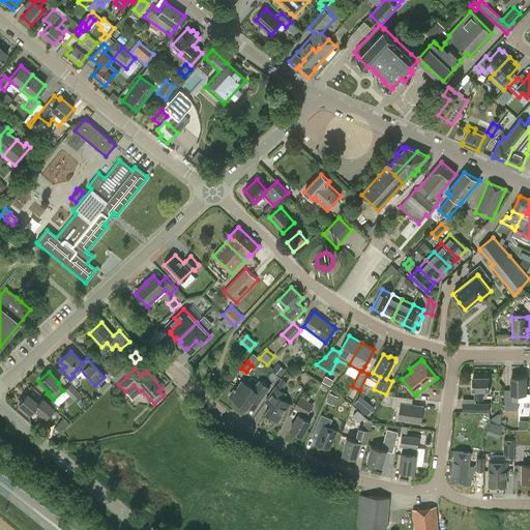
[(483,400),(483,390),(489,390),(489,377),(487,377),(487,376),(481,376),(481,377),(472,377),(472,390),(474,390),(474,400),(483,400)]
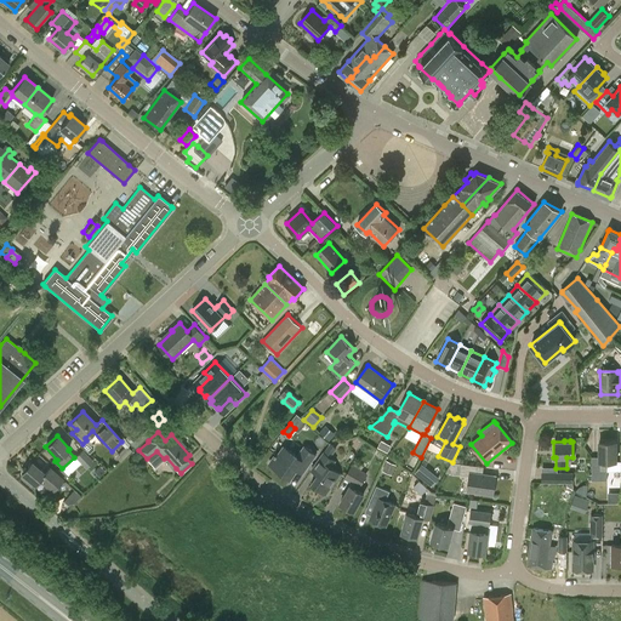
[(340,473),(331,467),(336,460),(329,455),(336,445),(330,442),(324,451),(323,451),(311,469),(318,476),(312,484),(325,494),(340,473)]
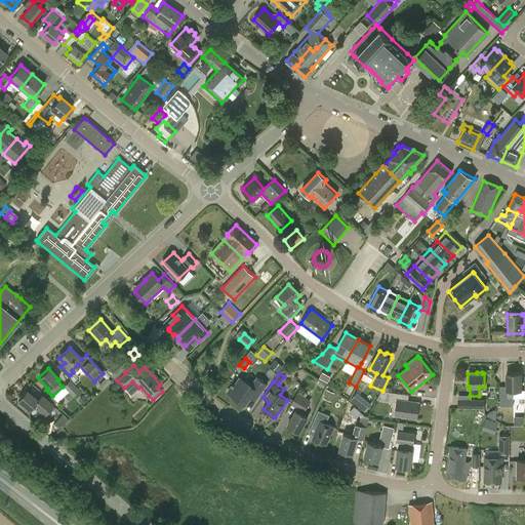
[(506,373),(506,386),(500,386),(500,406),(514,405),(514,390),(521,390),(521,373),(506,373)]
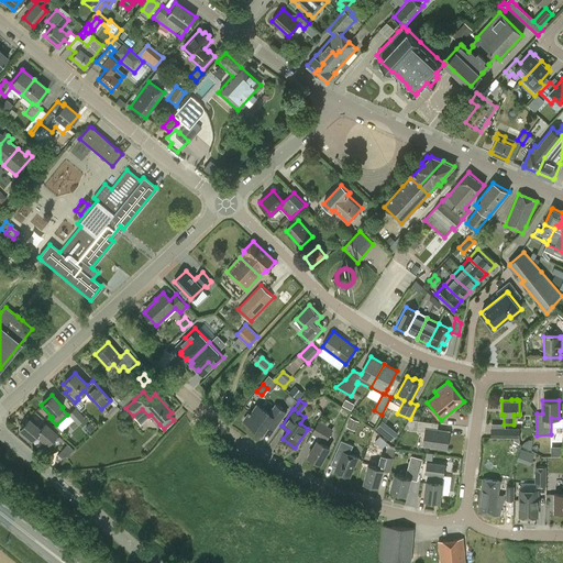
[(109,419),(120,409),(114,404),(108,411),(105,415),(109,419)]
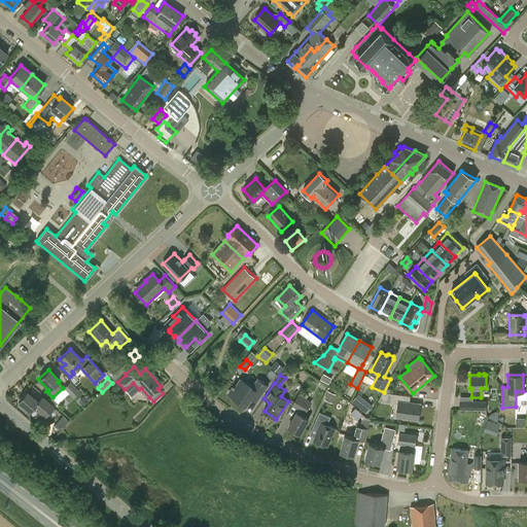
[(258,378),(251,387),(240,379),(236,386),(234,385),(233,387),(229,393),(246,406),(251,398),(256,402),(269,386),(258,378)]
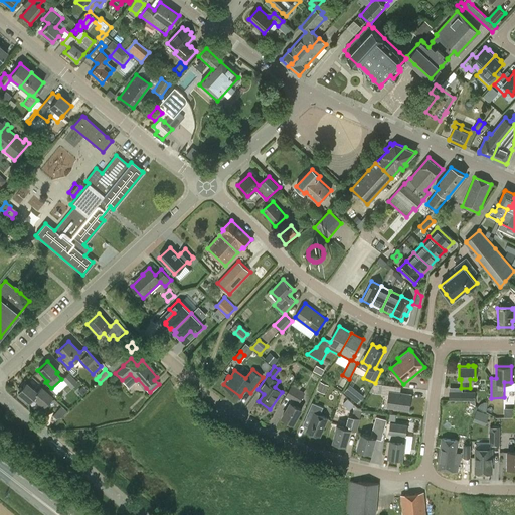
[(77,381),(68,372),(61,378),(70,387),(77,381)]
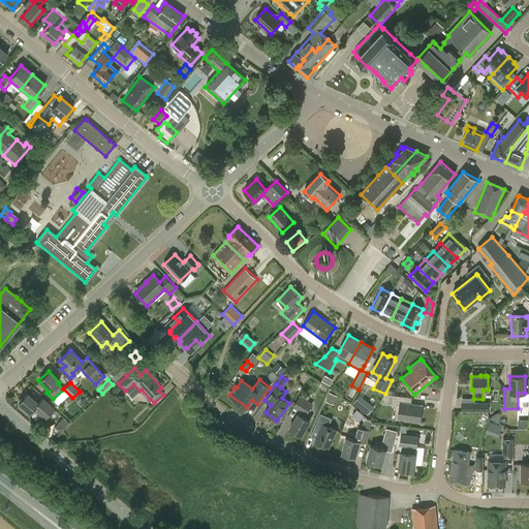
[(330,393),(325,400),(333,403),(337,397),(330,393)]
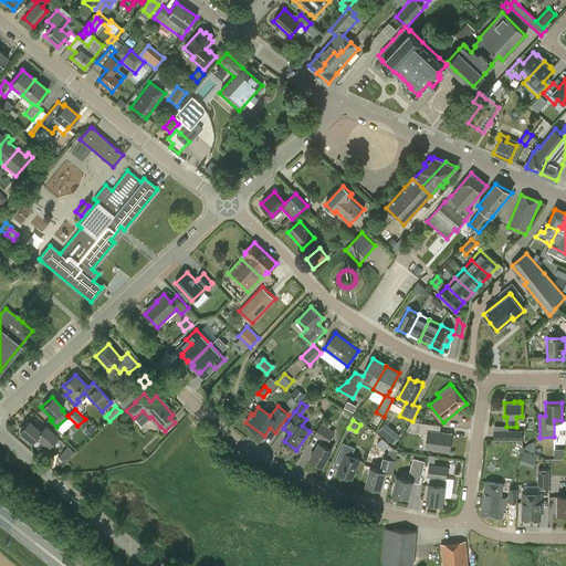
[(45,425),(40,431),(29,421),(19,432),(21,435),(19,437),(28,443),(30,441),(31,442),(35,438),(48,448),(59,436),(45,425)]
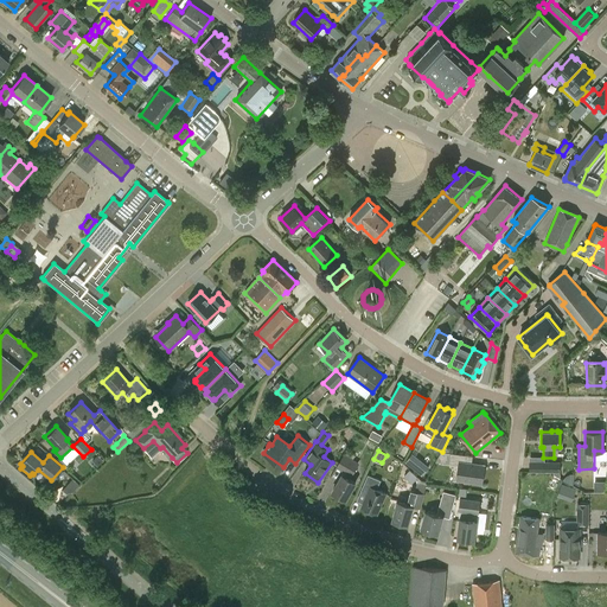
[(484,465),(472,464),(473,455),(441,452),(435,461),(459,465),(457,480),(481,484),(484,465)]
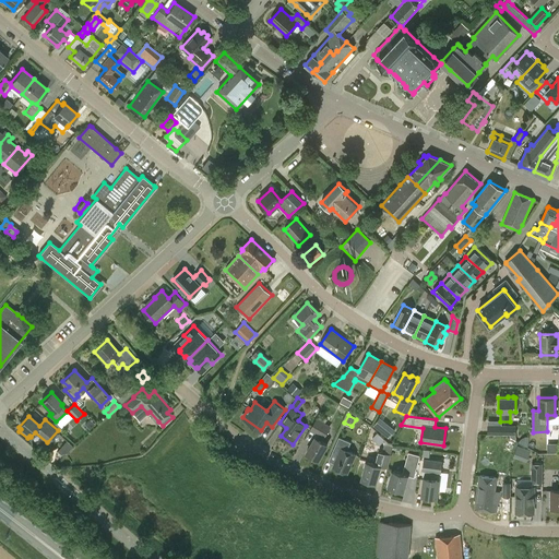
[(317,435),(316,438),(314,437),(306,453),(319,461),(328,444),(322,441),(331,426),(317,417),(309,430),(317,435)]
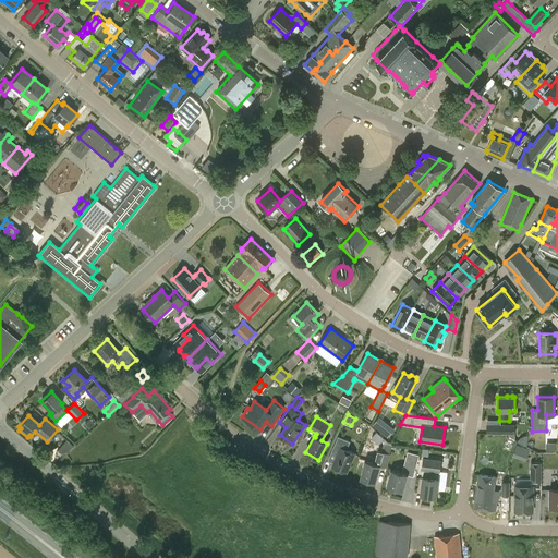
[(389,435),(393,425),(376,417),(372,426),(389,435)]
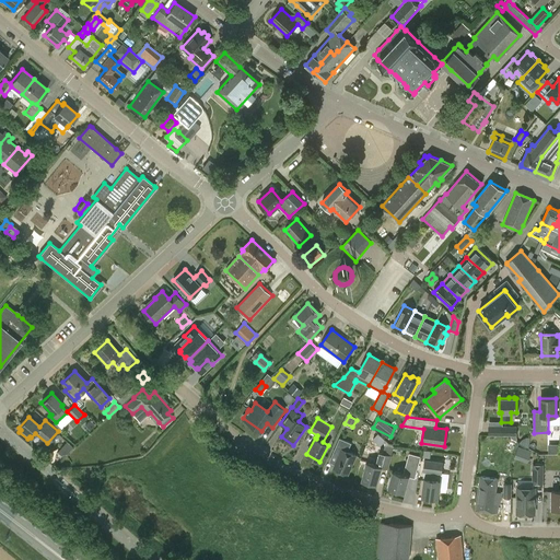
[(516,426),(501,426),(500,426),(500,435),(517,435),(516,426)]
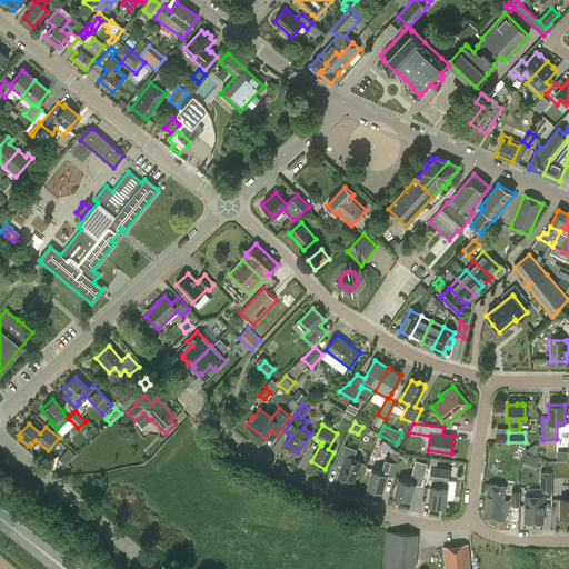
[(535,453),(538,446),(531,442),(528,450),(535,453)]
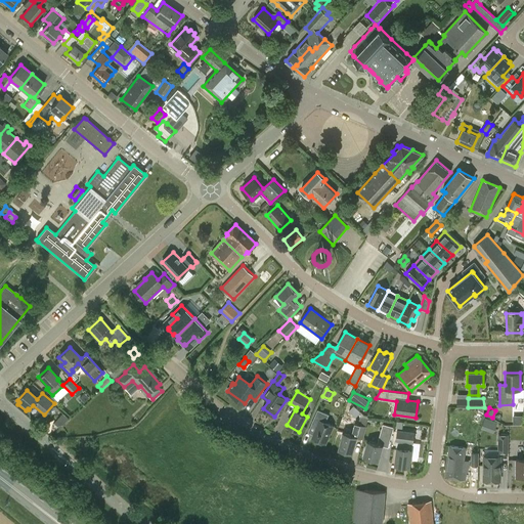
[(314,418),(319,420),(311,438),(325,444),(333,426),(325,423),(329,415),(317,409),(314,418)]
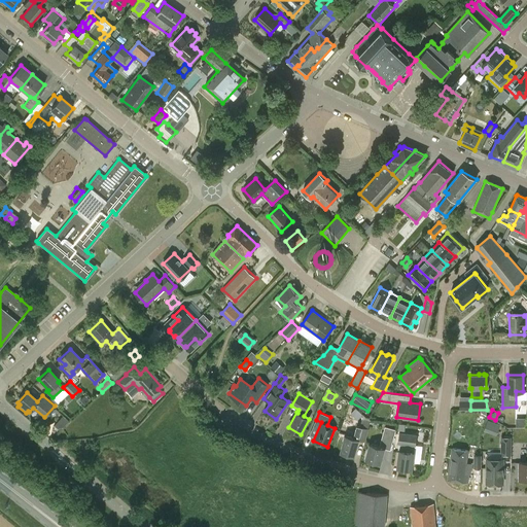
[(63,415),(55,425),(60,430),(69,420),(63,415)]
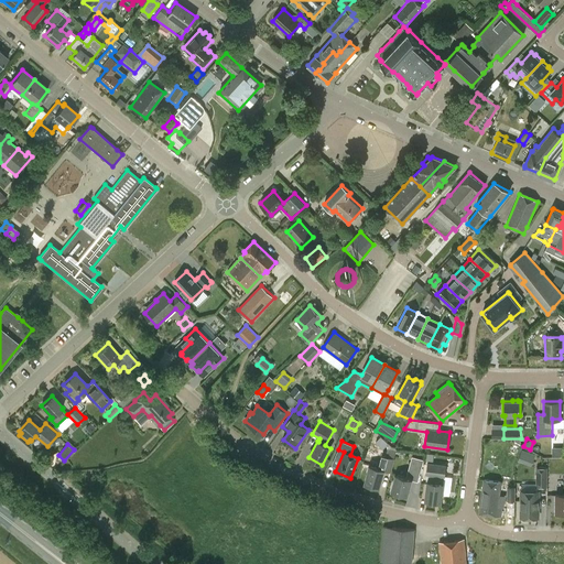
[(381,455),(378,468),(369,466),(364,484),(379,488),(383,472),(384,472),(391,473),(394,458),(397,449),(388,447),(386,456),(381,455)]
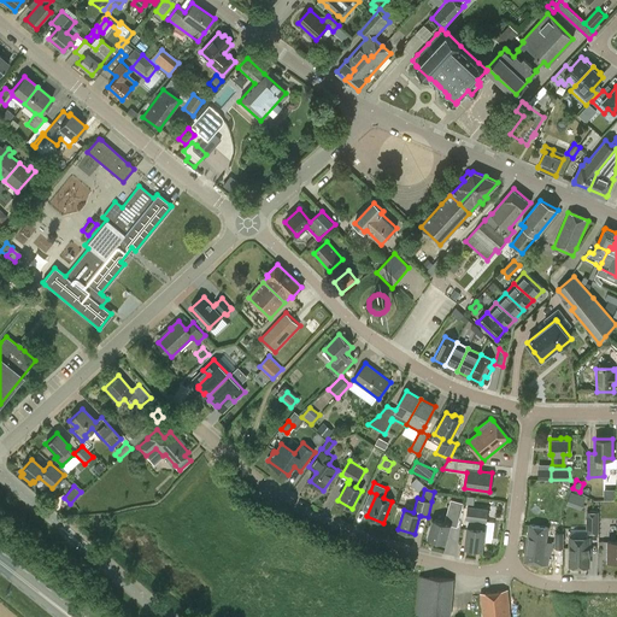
[(581,507),(585,495),(570,491),(566,503),(581,507)]
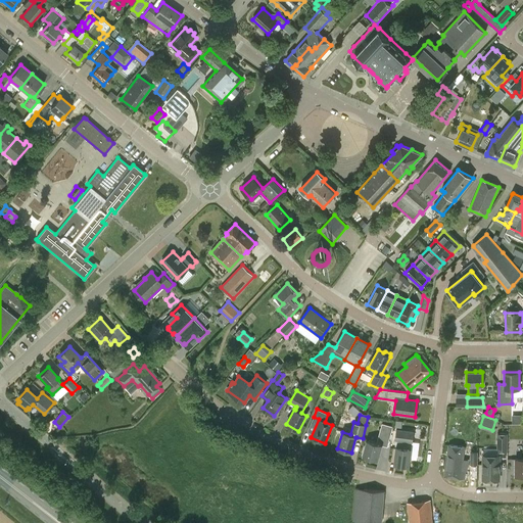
[(382,423),(376,443),(367,440),(363,456),(378,460),(382,445),(387,446),(393,426),(382,423)]
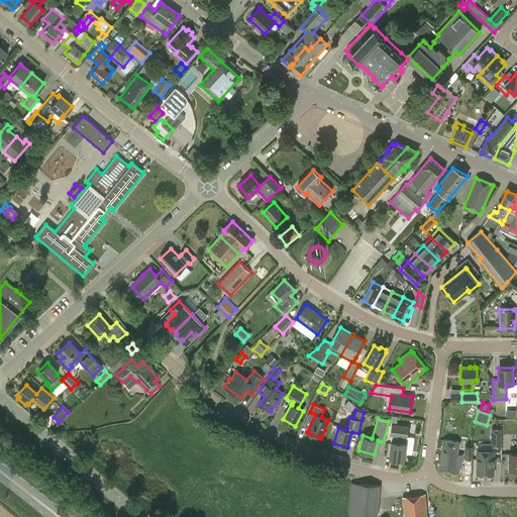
[(393,436),(392,442),(392,441),(390,458),(404,460),(406,443),(407,437),(408,437),(409,426),(392,424),(390,435),(393,436)]
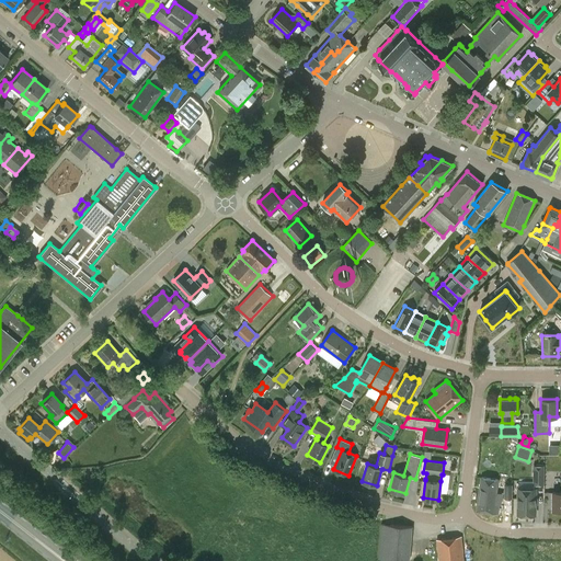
[(534,465),(533,485),(545,485),(545,465),(534,465)]
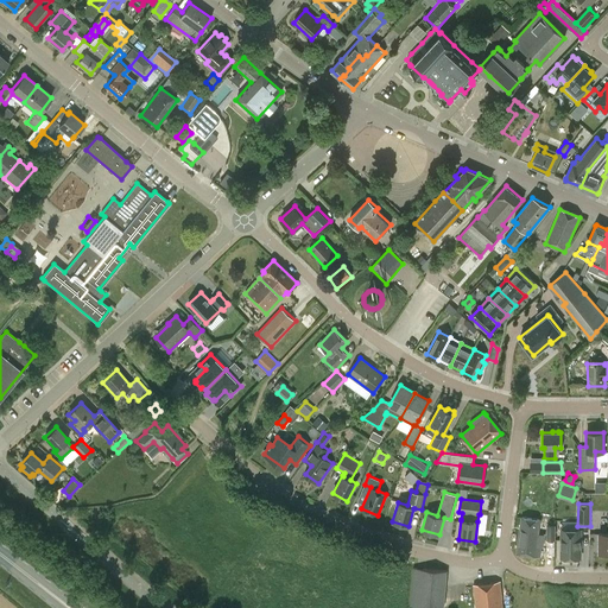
[(536,548),(540,520),(521,518),(515,553),(534,557),(534,556),(539,557),(540,548),(536,548)]
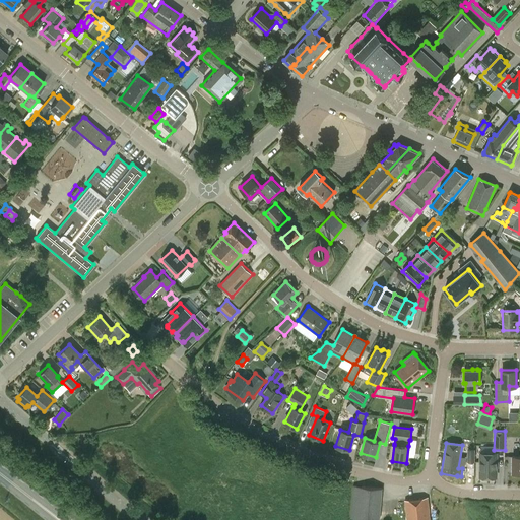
[(480,453),(479,476),(496,477),(496,453),(480,453)]
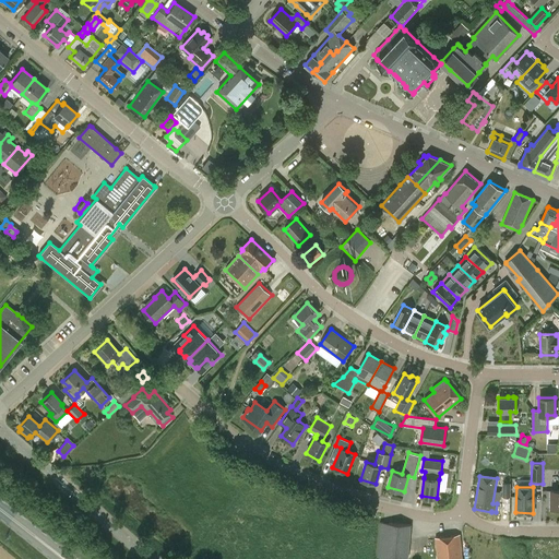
[(407,558),(408,555),(411,525),(383,522),(379,522),(376,557),(388,558),(399,558),(407,558)]
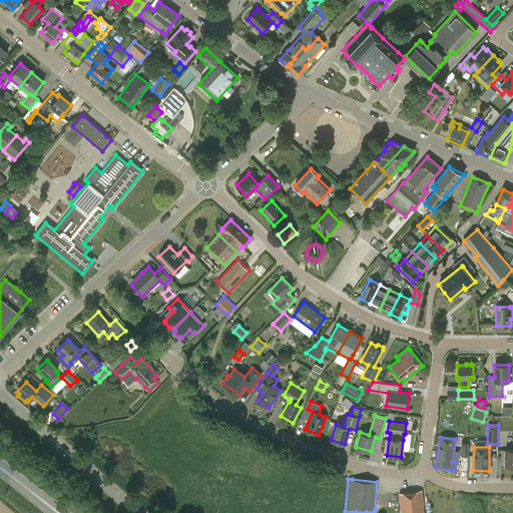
[(424,512),(422,491),(399,494),(400,506),(401,512),(424,512)]
